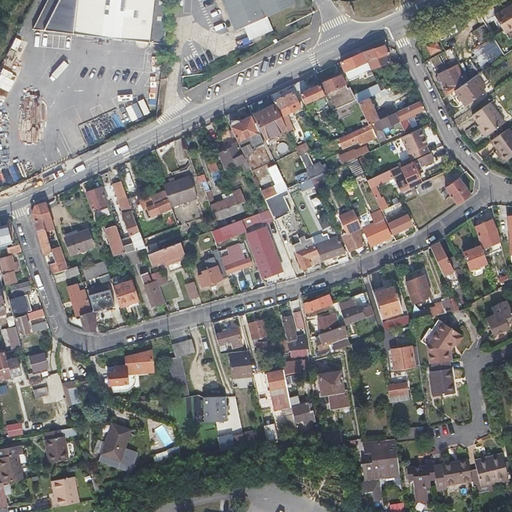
[(76,0),(74,27),(71,26),(70,34),(73,34),(73,37),(164,46),(168,0),(76,0)]
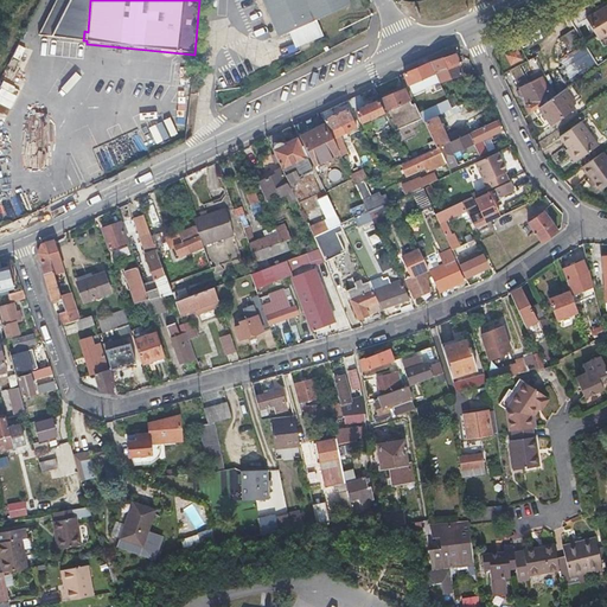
[(345,0),(261,0),(279,38),(294,31),(317,21),(349,6),(345,0)]
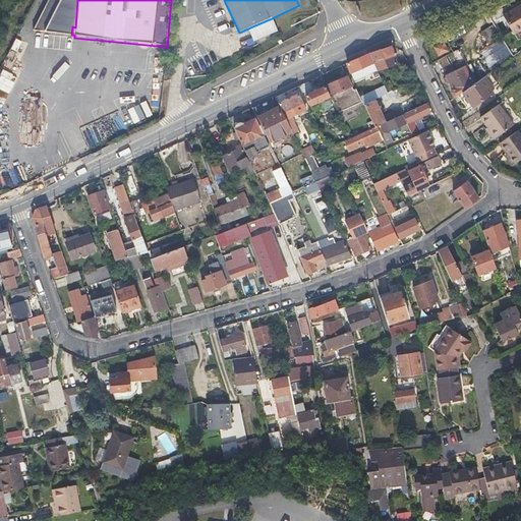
[(520,29),(520,3),(502,16),(513,35),(520,29)]
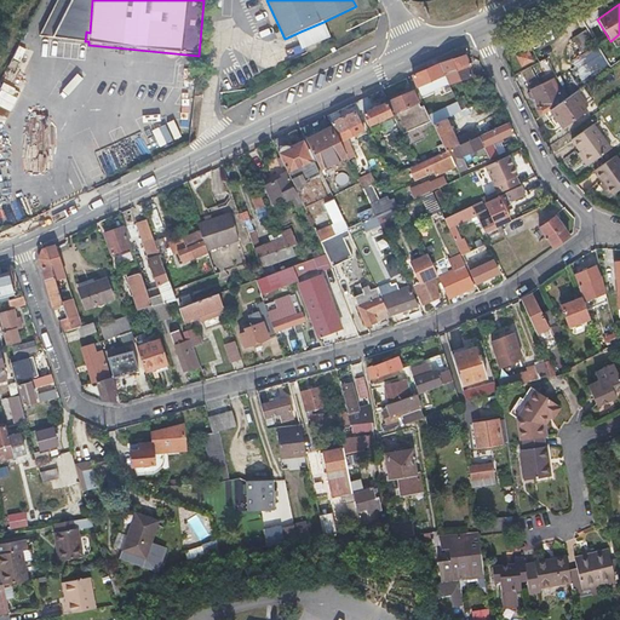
[(323,22),(300,32),(308,46),(329,36),(323,22)]
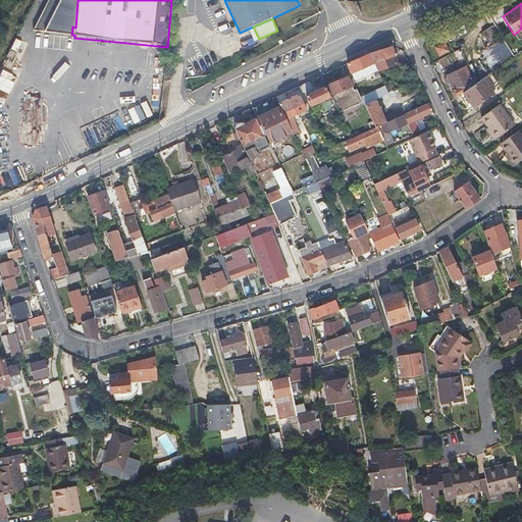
[(488,51),(493,48),(500,44),(491,31),(480,38),(488,51)]
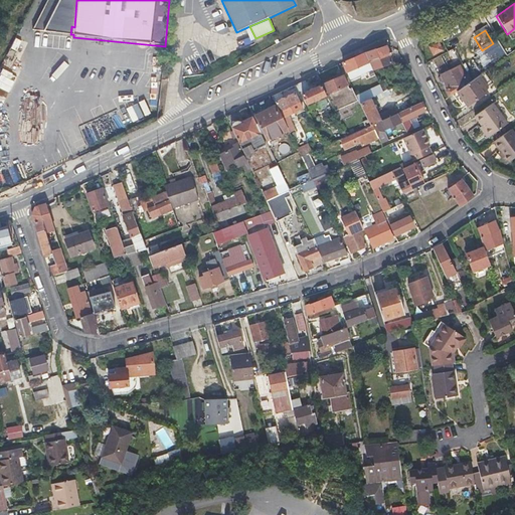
[(432,54),(437,52),(441,50),(437,41),(427,45),(432,54)]
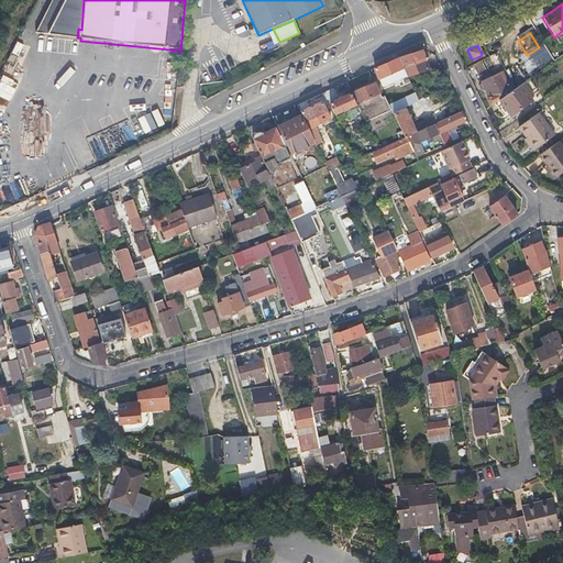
[(401,66),(404,72),(406,76),(427,68),(427,67),(429,66),(427,61),(421,50),(398,57),(401,66)]
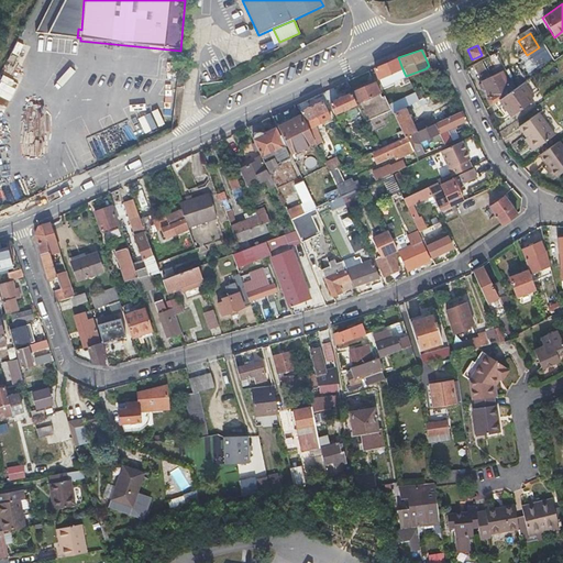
[(394,70),(401,66),(398,57),(374,67),(376,73),(378,77),(394,70)]
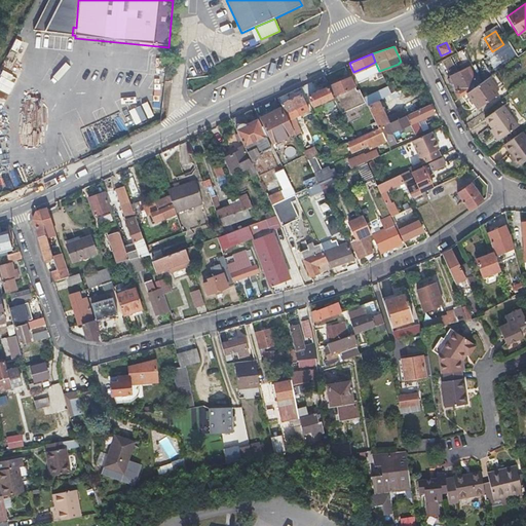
[(372,75),(379,71),(377,67),(375,62),(368,66),(372,75)]
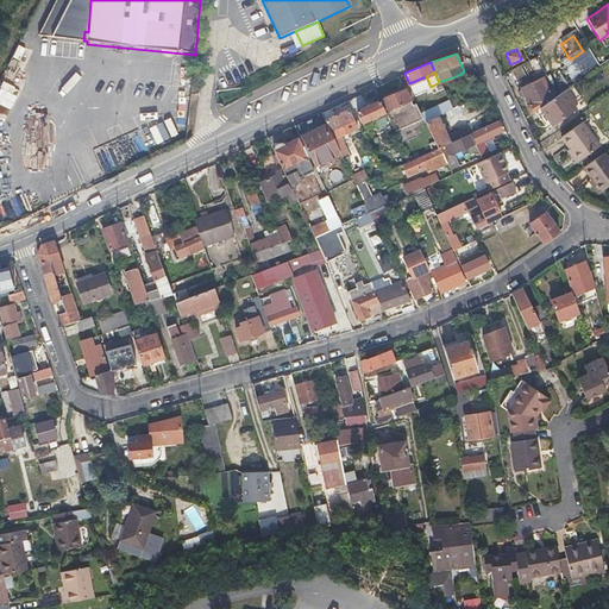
[(545,95),(547,94),(550,93),(541,79),(520,89),(527,104),(525,107),(528,114),(531,114),(539,108),(548,102),(545,95)]
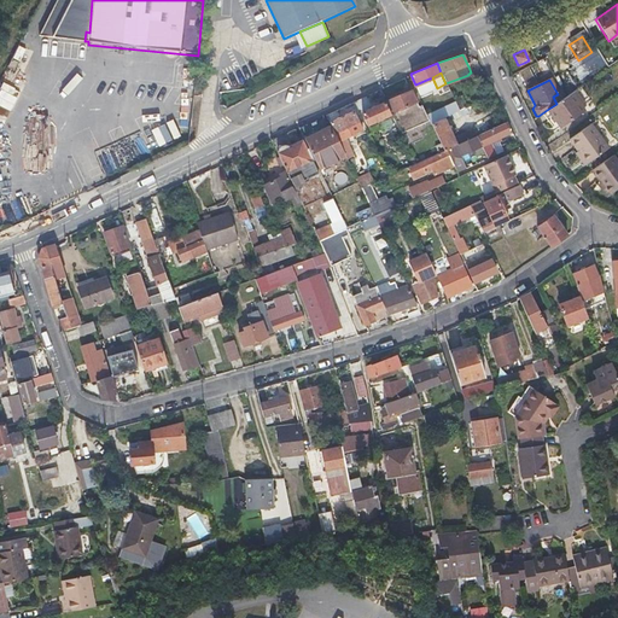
[(391,112),(398,128),(401,133),(427,120),(426,115),(420,104),(418,105),(410,89),(388,100),(394,112),(391,112)]
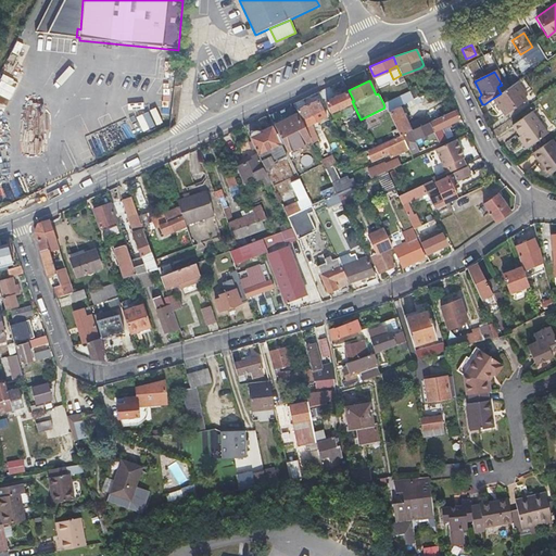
[(515,83),(501,93),(492,99),(503,115),(526,99),(515,83)]
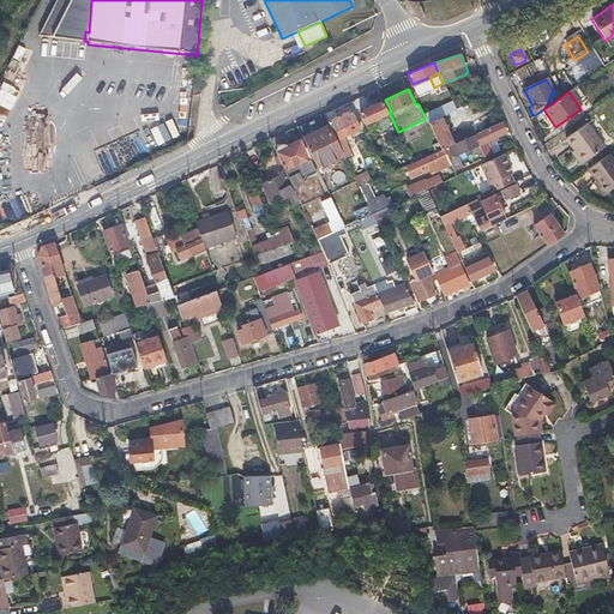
[(381,134),(396,127),(389,112),(387,113),(380,101),(368,106),(363,95),(350,101),(356,113),(359,112),(367,126),(375,122),(381,134)]
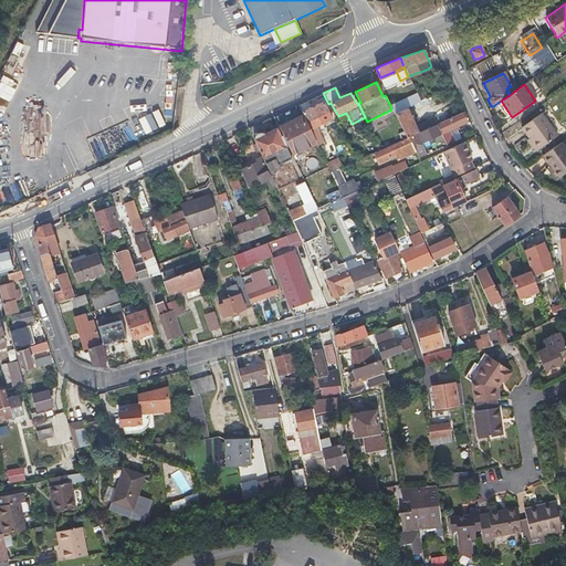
[(422,88),(419,91),(416,92),(419,97),(420,101),(427,97),(422,88)]
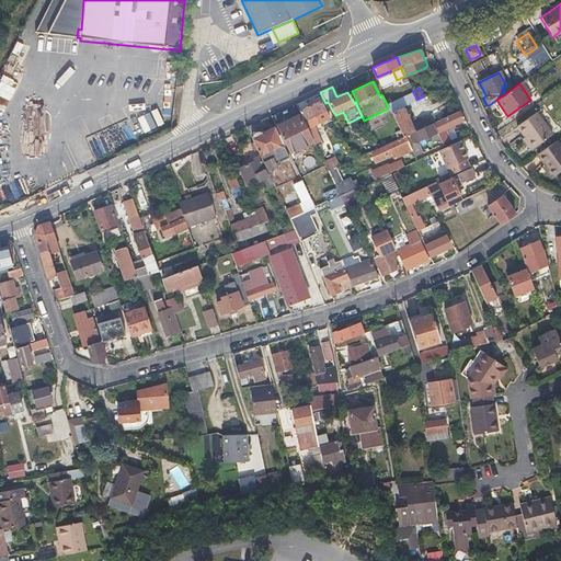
[(315,142),(318,141),(322,140),(315,124),(328,117),(320,102),(308,107),(304,100),(296,104),(313,140),(315,142)]
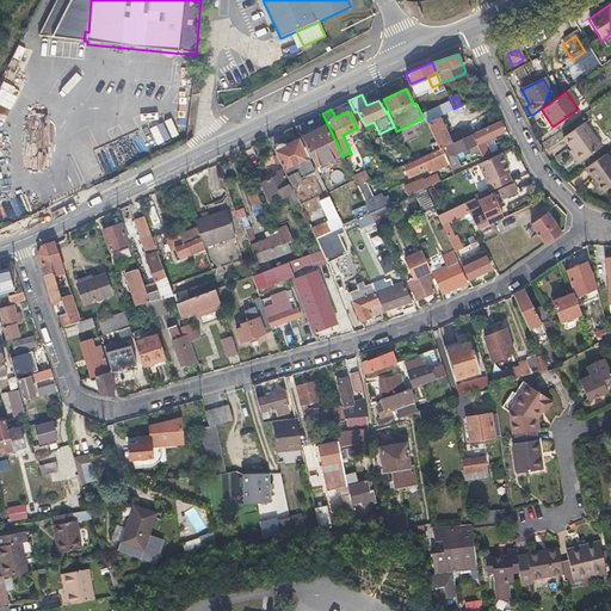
[(432,109),(421,113),(423,118),(425,122),(437,116),(432,109)]
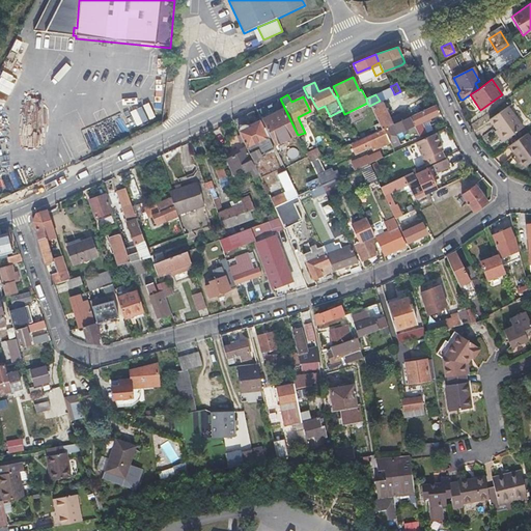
[(273,145),(297,133),(280,99),(256,110),(273,145)]
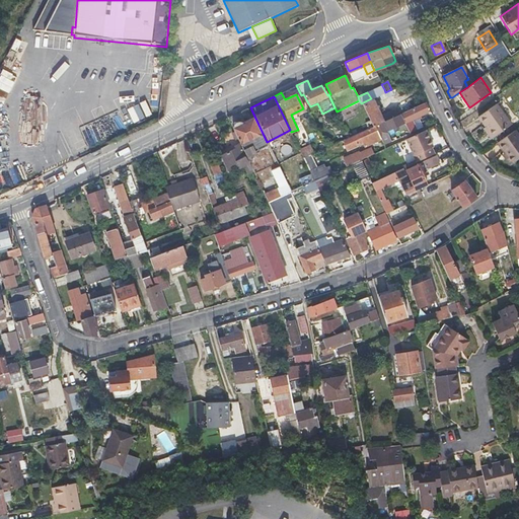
[(371,126),(374,125),(382,121),(380,117),(371,98),(361,103),(371,126)]
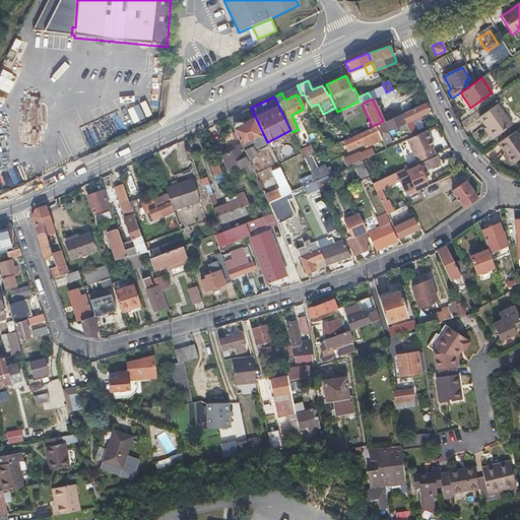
[(400,113),(402,119),(405,125),(409,133),(413,131),(409,121),(428,113),(425,108),(428,106),(426,102),(400,113)]
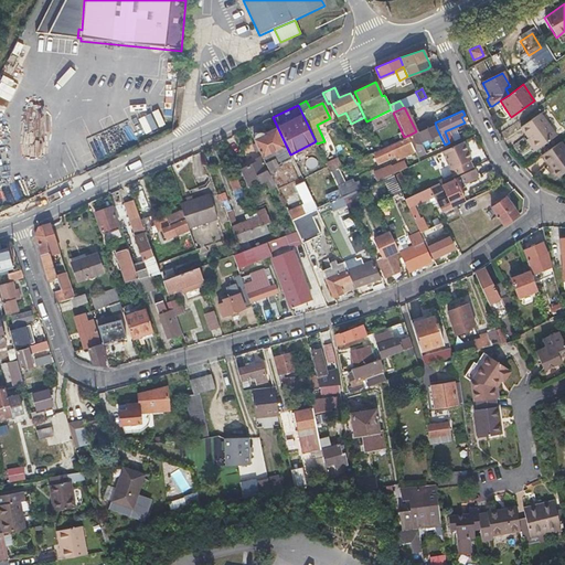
[(536,150),(546,144),(557,136),(541,114),(521,127),(529,138),(536,150)]
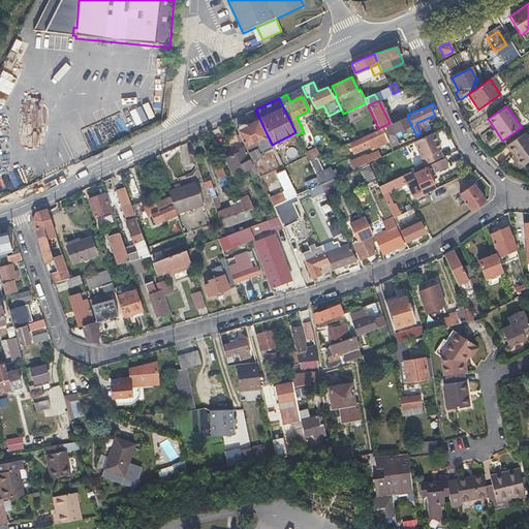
[(395,116),(397,120),(406,116),(404,110),(395,115),(395,116)]
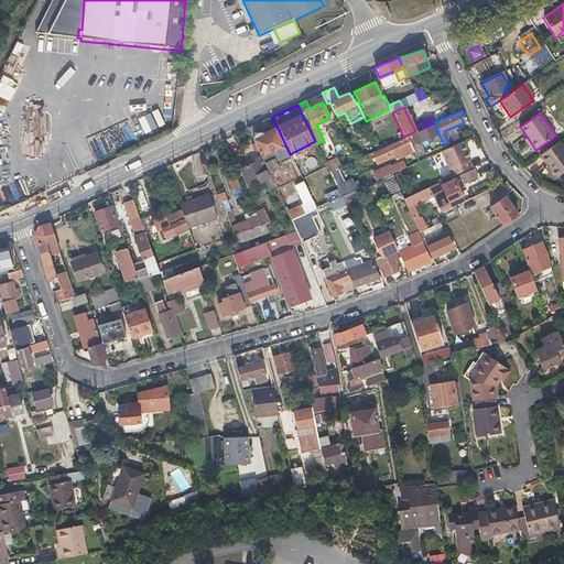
[(259,152),(264,164),(273,160),(277,165),(290,159),(280,137),(279,138),(274,129),(273,129),(268,118),(248,128),(253,142),(259,152)]
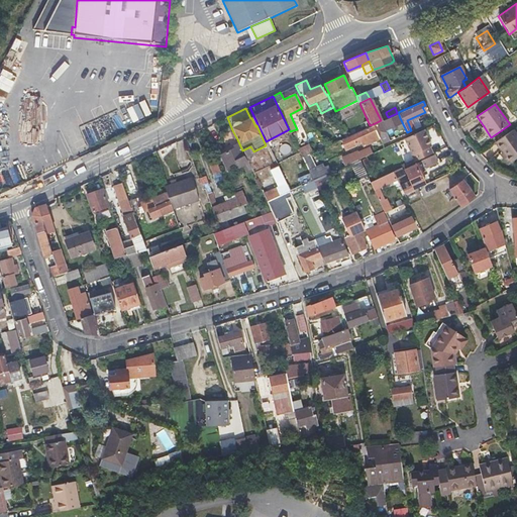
[(394,121),(400,118),(398,112),(397,113),(388,117),(381,120),(373,124),(378,133),(382,143),(387,141),(382,130),(384,129),(383,126),(390,123),(391,125),(395,124),(394,121)]
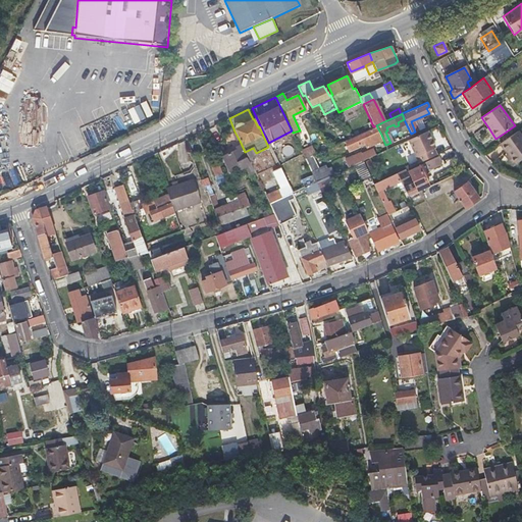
[(381,135),(376,125),(373,126),(343,141),(348,152),(360,147),(360,145),(369,141),(370,144),(376,141),(375,138),(381,135)]
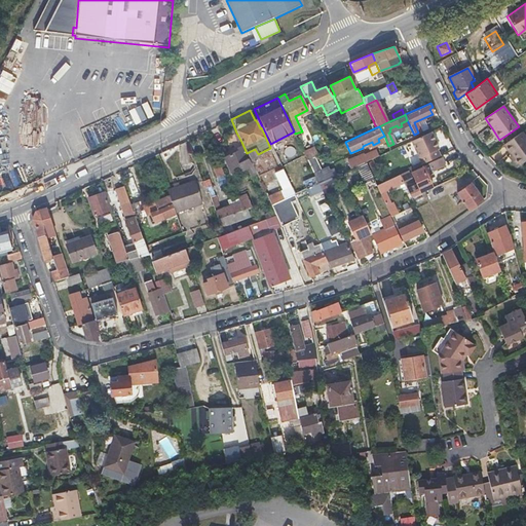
[(407,133),(414,135),(410,126),(406,128),(407,133)]
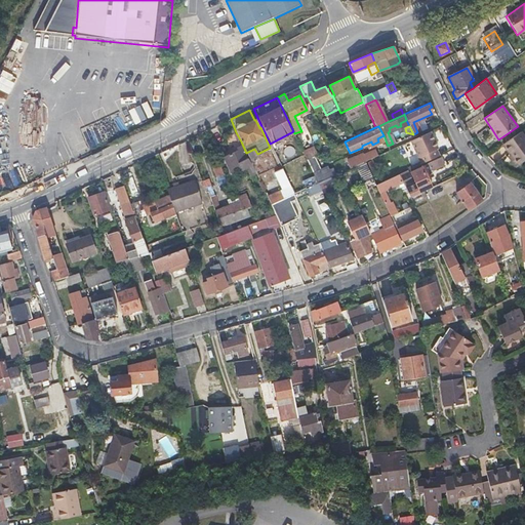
[(495,142),(498,139),(491,128),(487,131),(495,142)]
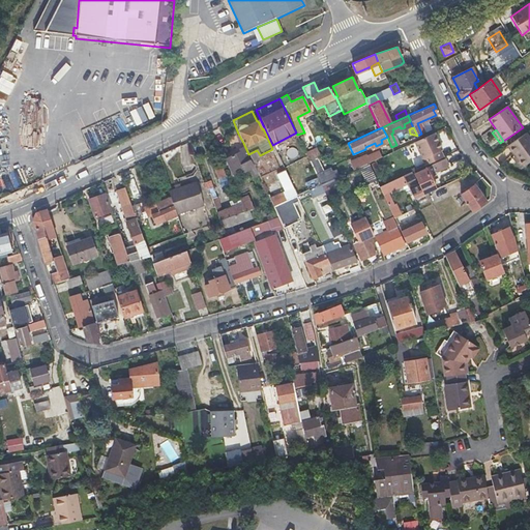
[(435,133),(414,141),(425,165),(443,156),(438,144),(440,143),(435,133)]
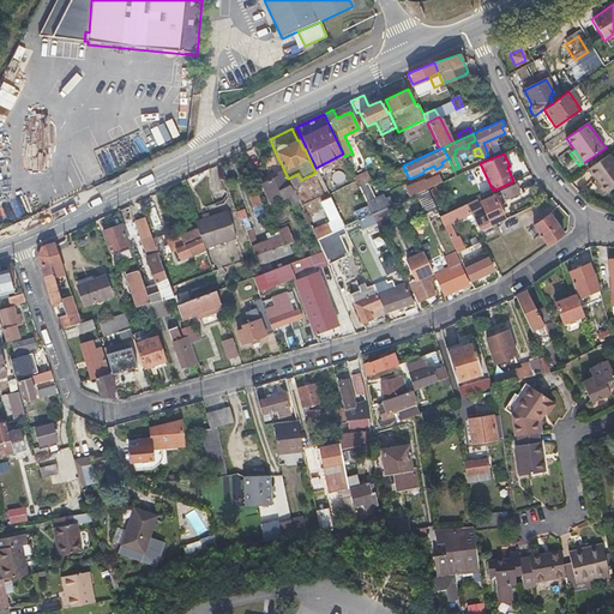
[(268,172),(282,166),(276,155),(263,161),(268,172)]
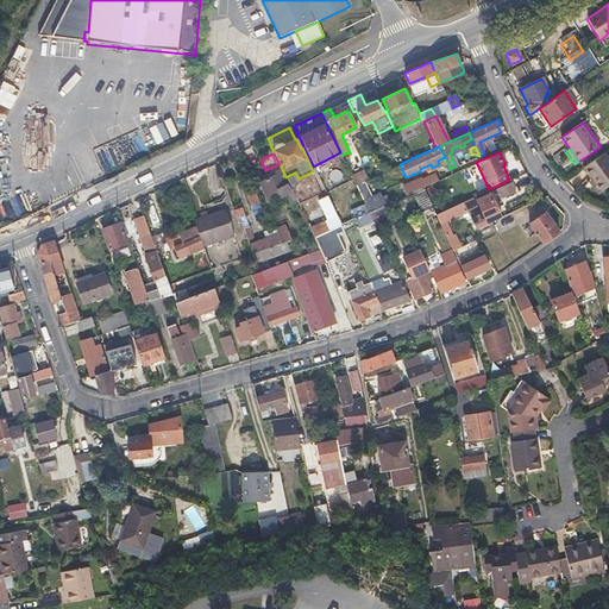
[(584,169),(592,181),(601,194),(608,187),(608,158),(606,154),(584,169)]
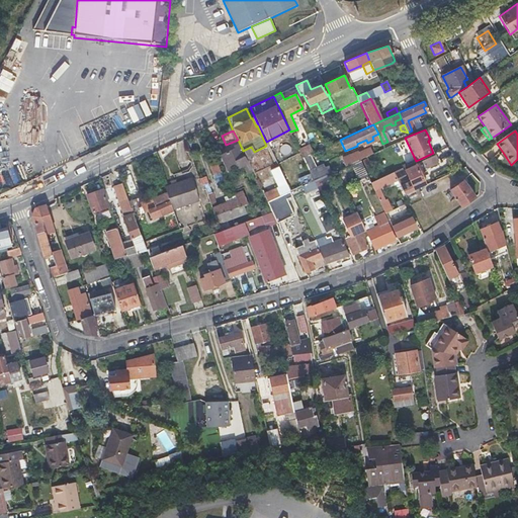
[(303,157),(310,154),(314,153),(310,145),(299,150),(303,157)]
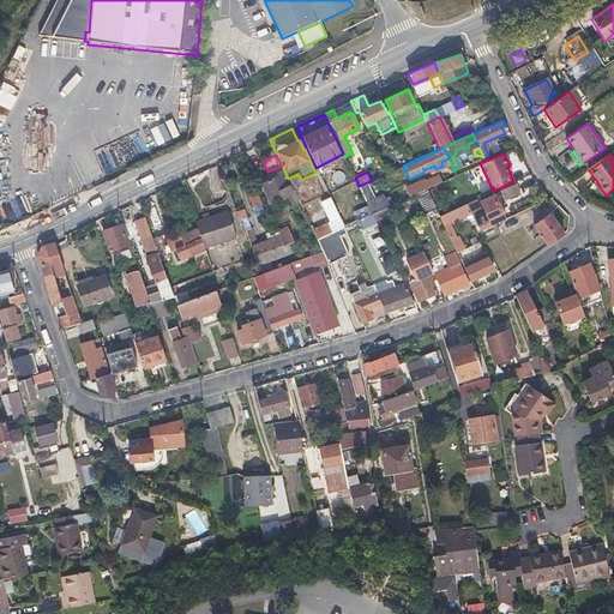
[(290,185),(301,180),(298,174),(288,179),(288,180),(290,185)]
